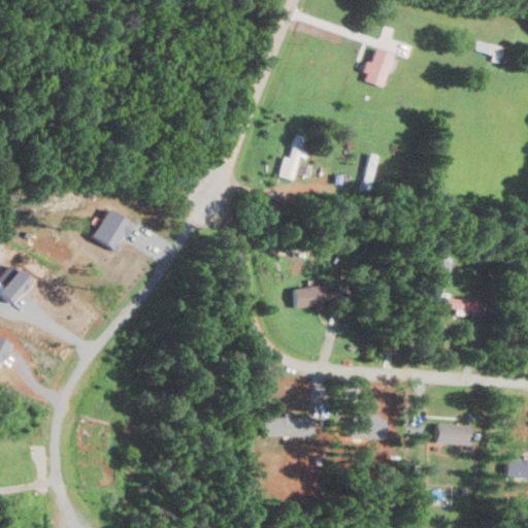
[(503,45),(499,63),(490,61),(492,53),(472,48),(475,39),(503,45)]
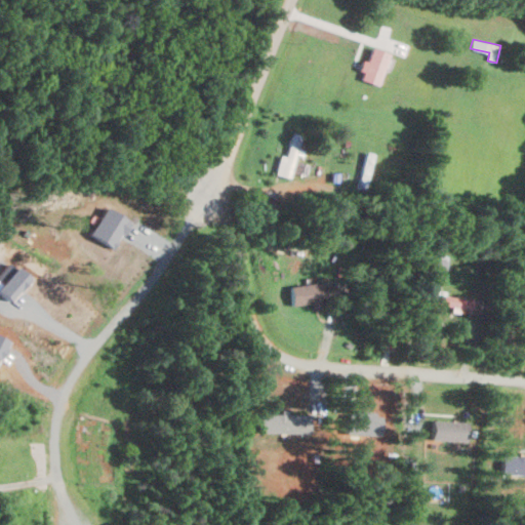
[(390,52),(378,84),(363,79),(374,47),(390,52)]
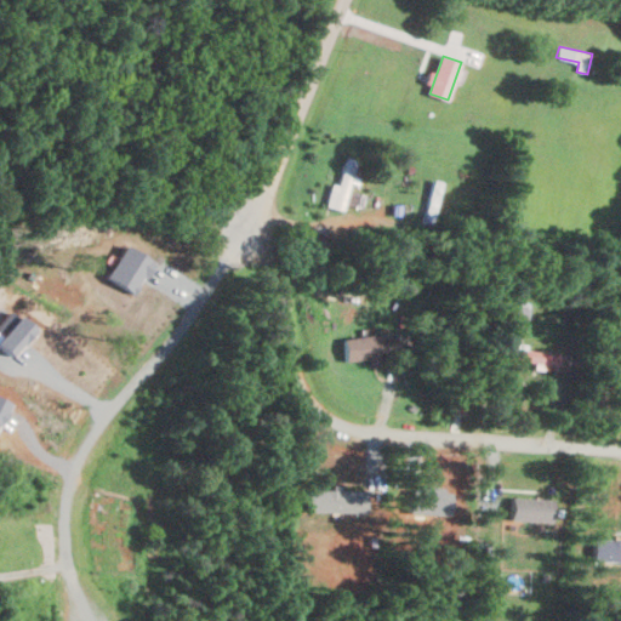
[(349,189),(366,194),(363,208),(345,201),(342,210),(325,205),(332,182),(339,184),(347,155),(358,159),(349,189)]
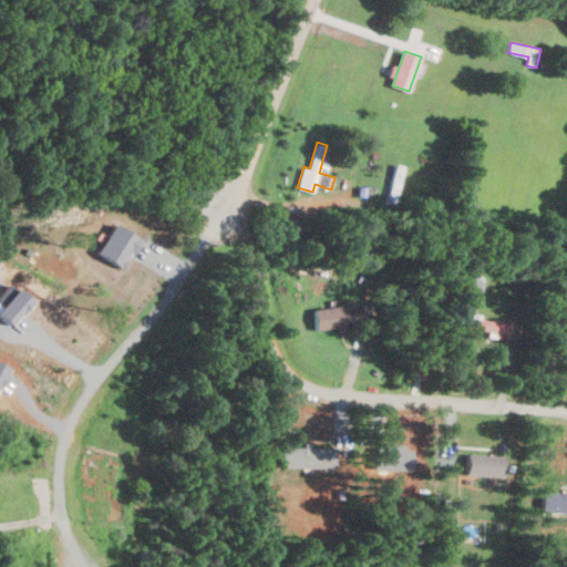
[(395,163),(404,165),(395,204),(387,203),(395,163)]
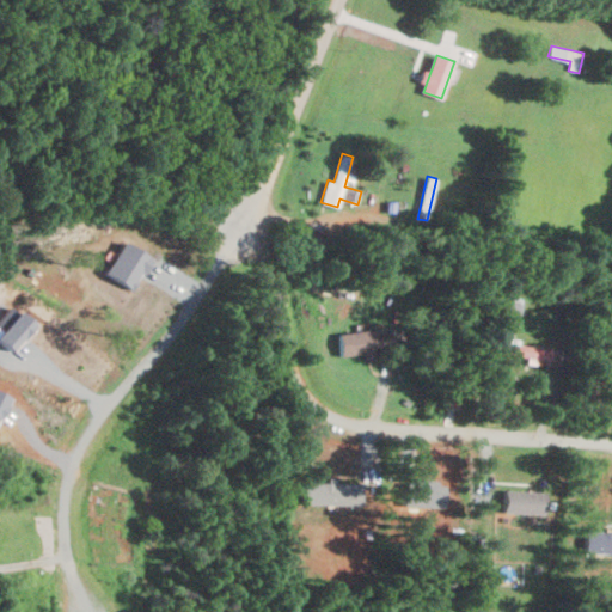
[(386,200),(397,200),(397,212),(385,212),(386,200)]
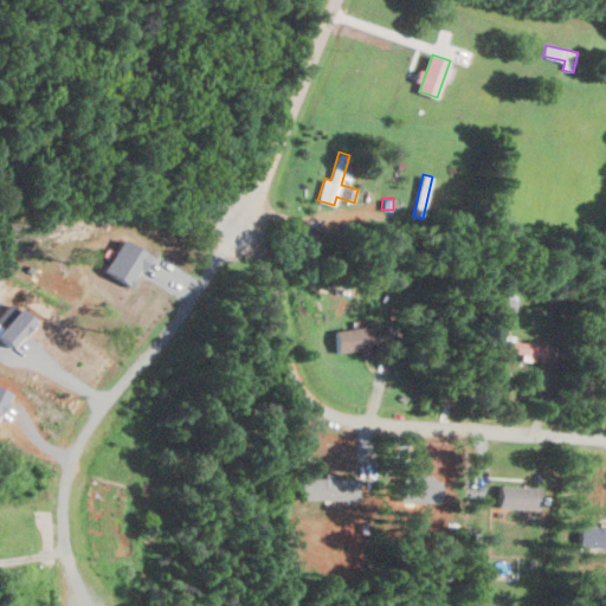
[(336,350),(333,329),(382,323),(386,343),(336,350)]
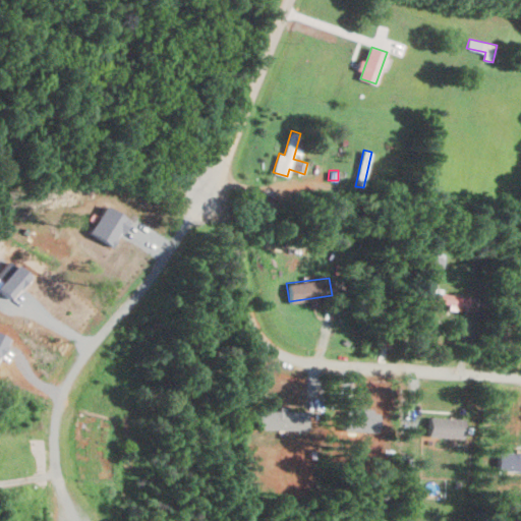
[(415,289),(413,298),(457,307),(460,295),(428,289),(428,291),(415,289)]
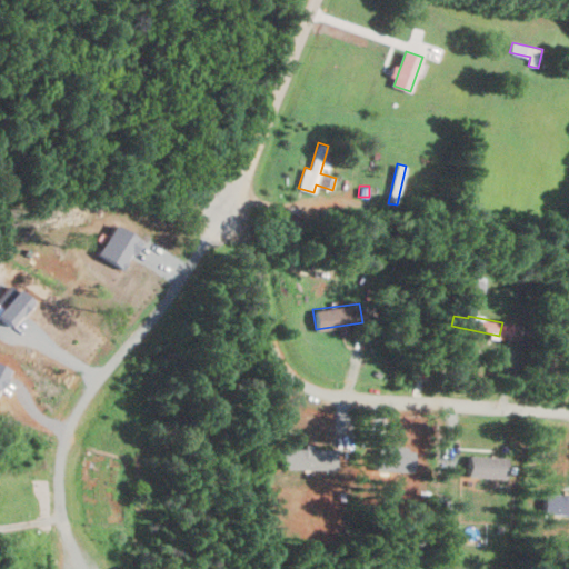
[(276,469),(323,468),(322,448),(275,449),(276,469)]
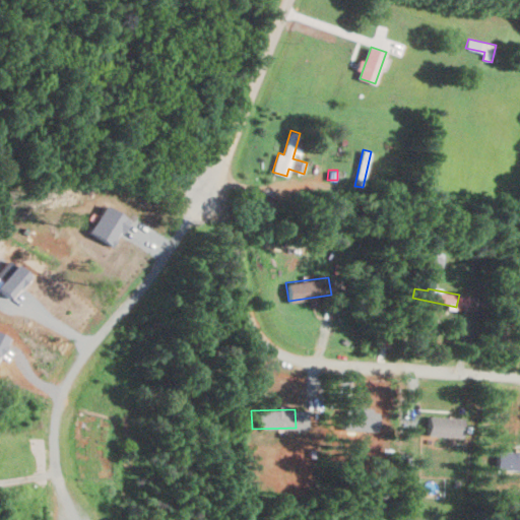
[(426,434),(427,414),(462,417),(461,437),(426,434)]
